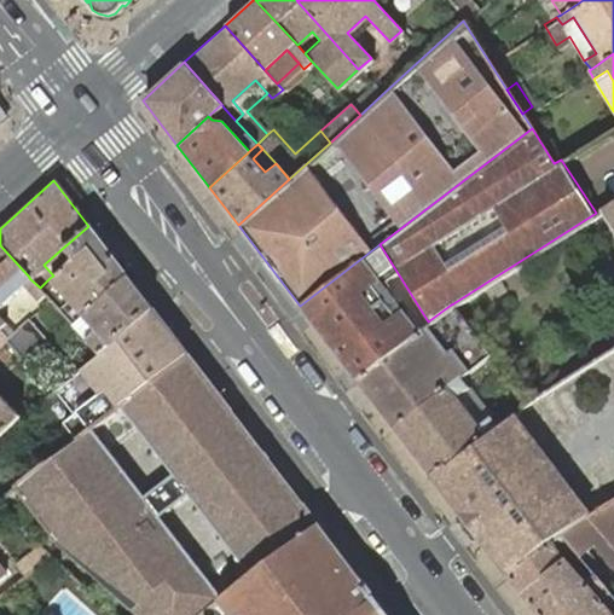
[(613,233),(613,201),(600,210),(613,233)]
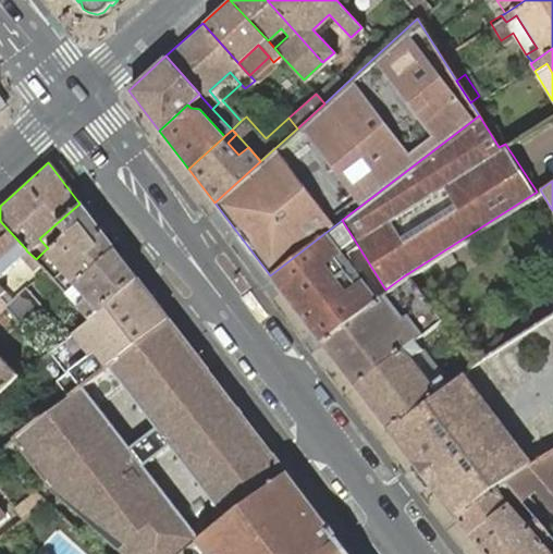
[(113,248),(80,204),(57,223),(65,233),(48,248),(45,250),(74,284),(113,248)]
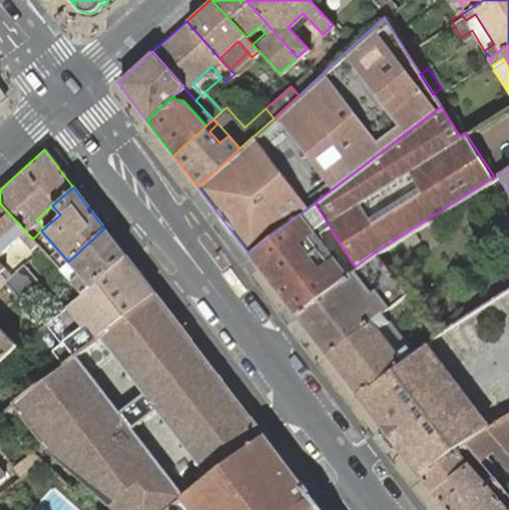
[(315,202),(248,253),(295,314),(355,267),(315,202)]
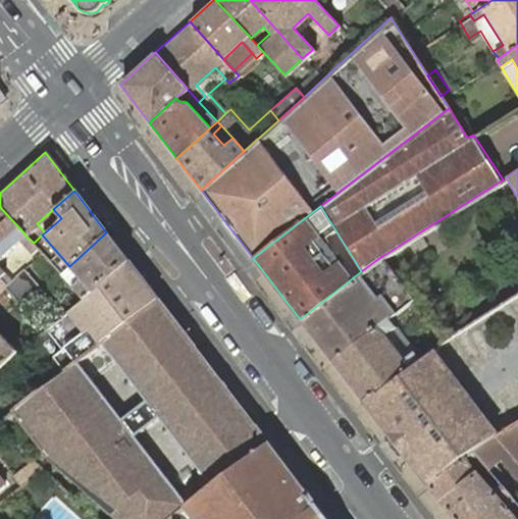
[(0,278),(4,282),(9,278),(2,270),(0,268),(0,255),(18,239),(34,257),(41,251),(34,243),(24,235),(24,234),(0,207),(0,278)]
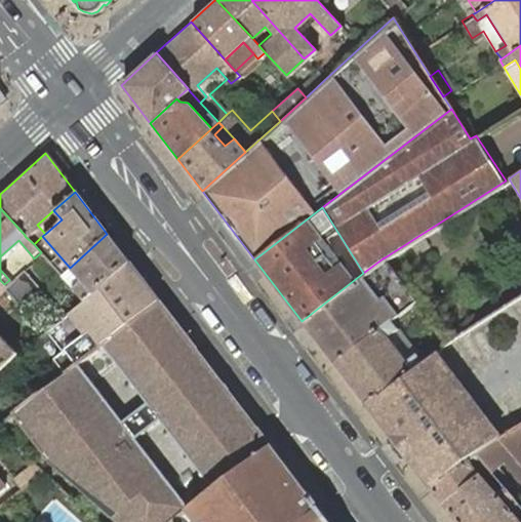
[(85,297),(127,259),(107,234),(70,268),(61,276),(72,288),(83,300),(85,297)]
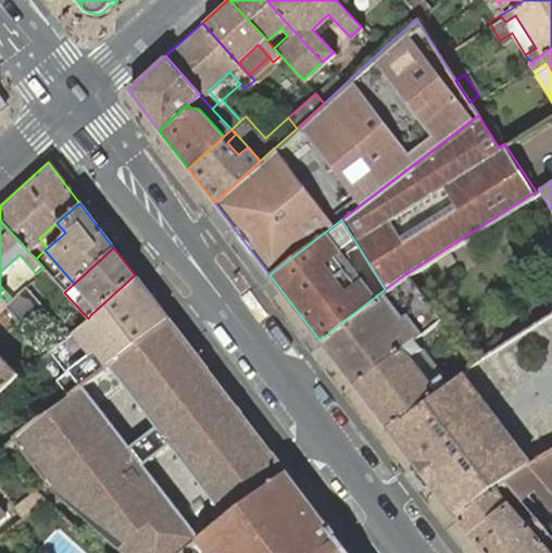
[(320,340),(352,384),(412,337),(439,316),(408,273),(405,274),(385,289),(320,340)]
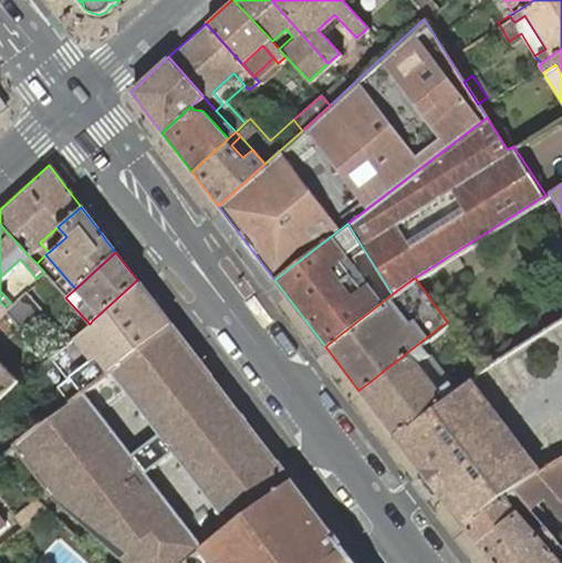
[(54,385),(66,402),(82,389),(107,371),(170,324),(137,280),(92,321),(90,324),(77,333),(94,355),(54,385)]
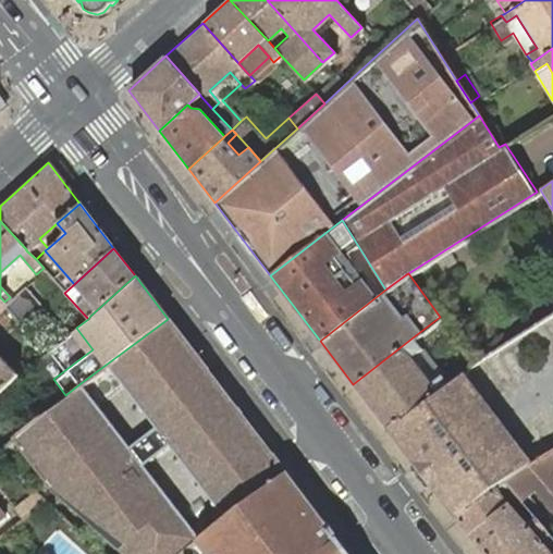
[(10,297),(4,302),(2,303),(17,319),(19,319),(35,304),(21,286),(10,297)]
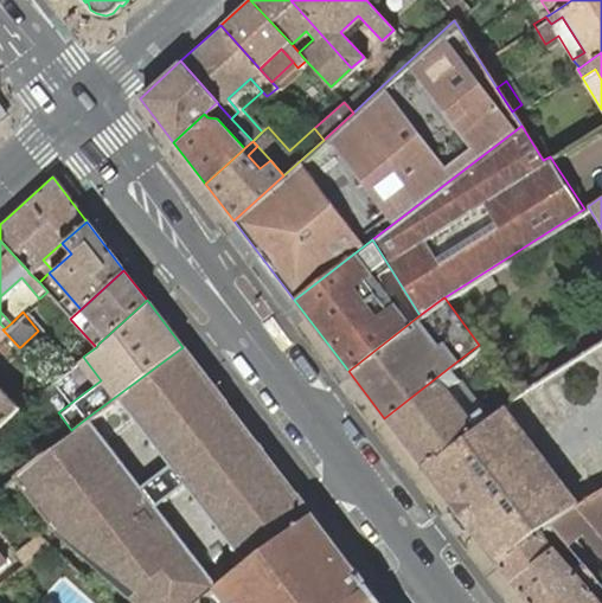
[(8,478),(0,483),(0,496),(15,486),(51,527),(136,602),(192,602),(213,588),(155,507),(184,486),(243,564),(311,514),(183,347),(115,397),(168,464),(140,486),(88,417),(71,430),(25,464),(20,468),(8,478)]
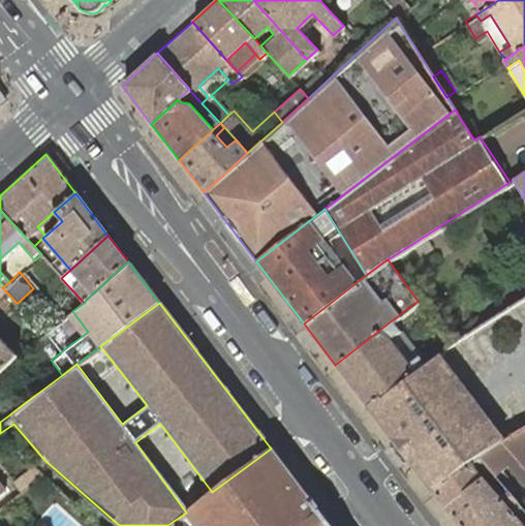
[(335,365),(367,406),(423,362),(418,354),(408,362),(389,337),(398,329),(392,320),(335,365)]
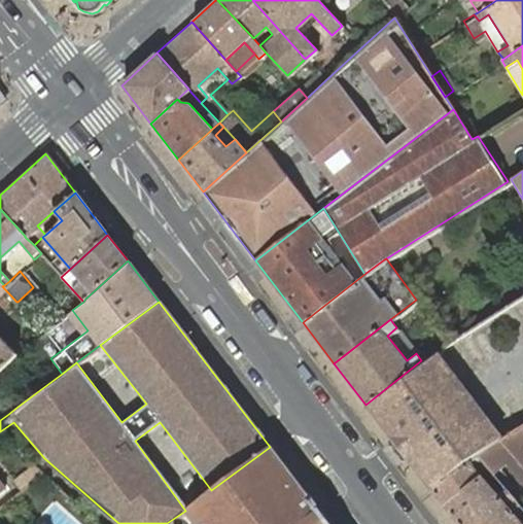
[(9,346),(15,353),(34,339),(36,340),(46,332),(38,321),(36,322),(9,346)]
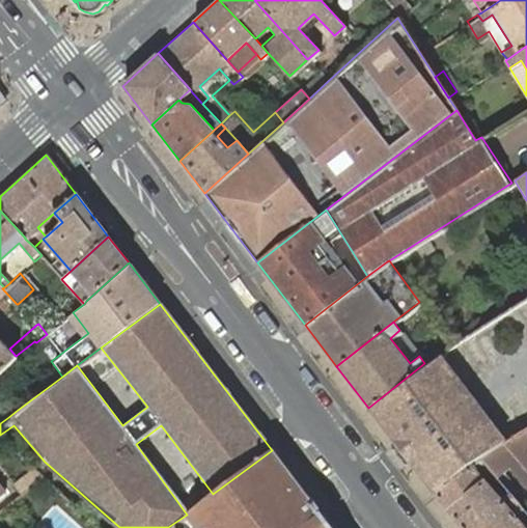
[(410,363),(419,356),(399,330),(390,338),(410,363)]
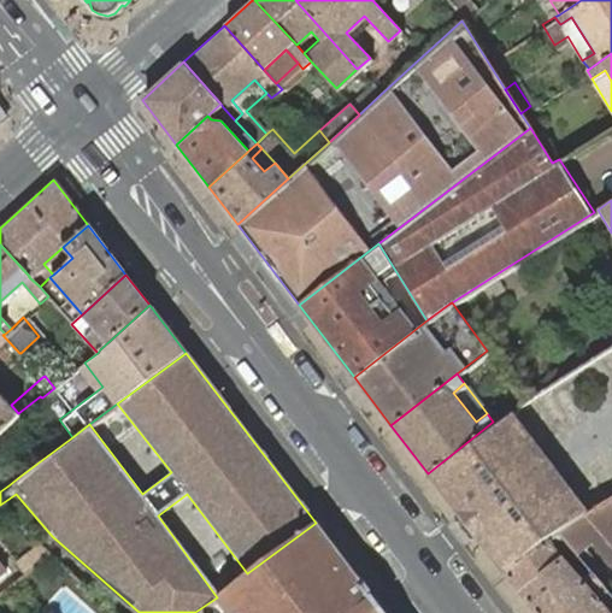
[(0,429),(18,413),(11,405),(0,394),(0,429)]
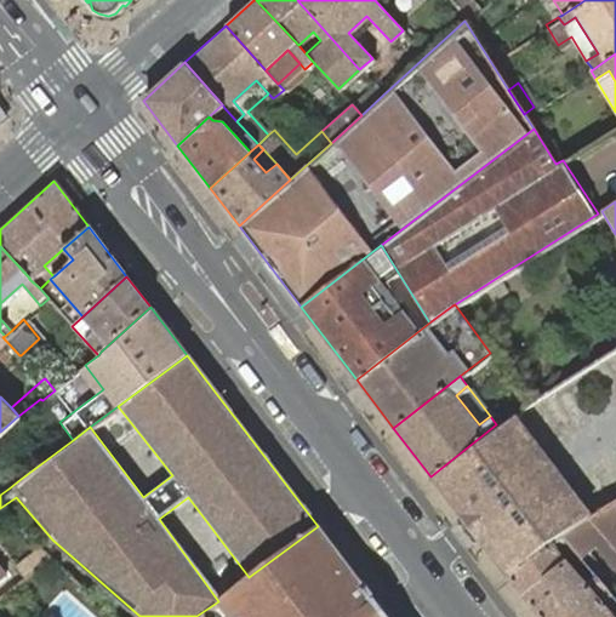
[(496,424),(431,476),(467,521),(506,575),(551,541),(559,533),(591,514),(559,473),(509,510),(500,498),(486,480),(537,443),(513,411),(496,424)]
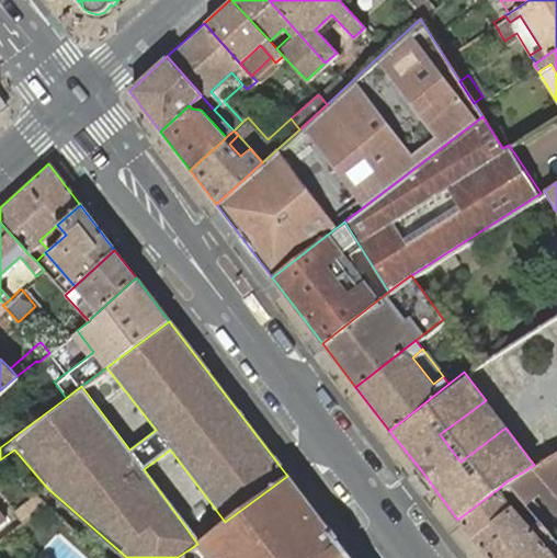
[(0,447),(8,442),(19,433),(0,412),(0,447)]
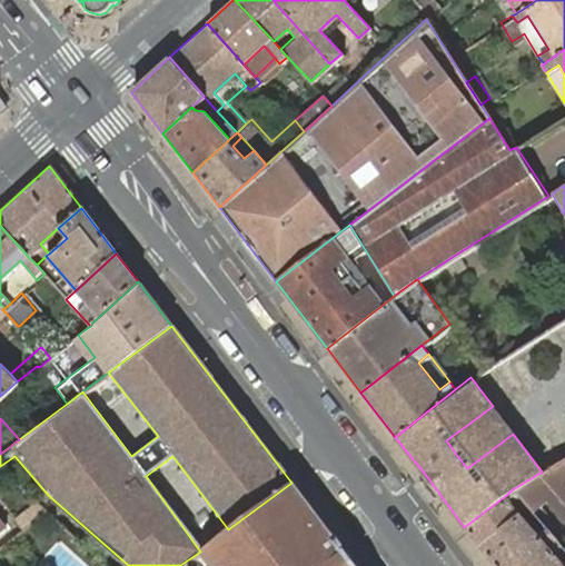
[(564,459),(564,458),(542,472),(513,489),(523,500),(544,527),(548,532),(558,544),(564,550),(564,459)]
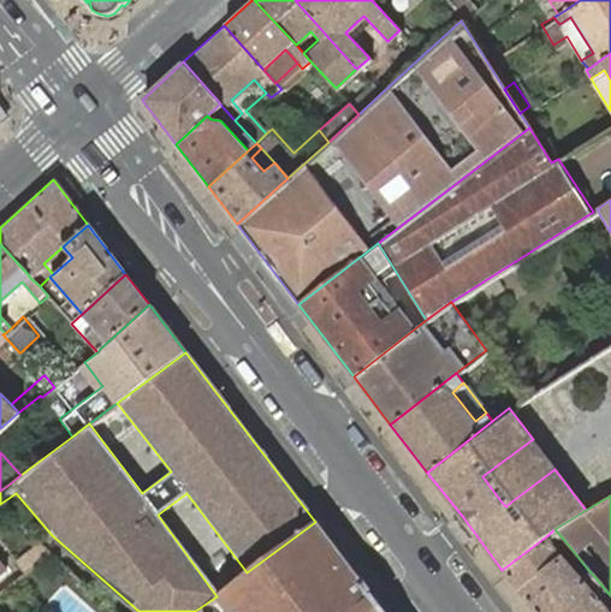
[(384,611),(315,522),(247,572),(217,596),(195,611),(384,611)]
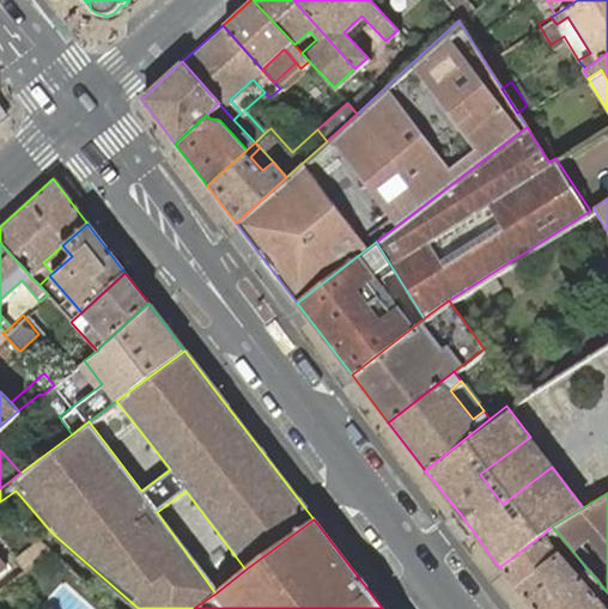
[(563,539),(552,527),(543,534),(554,546),(563,539)]
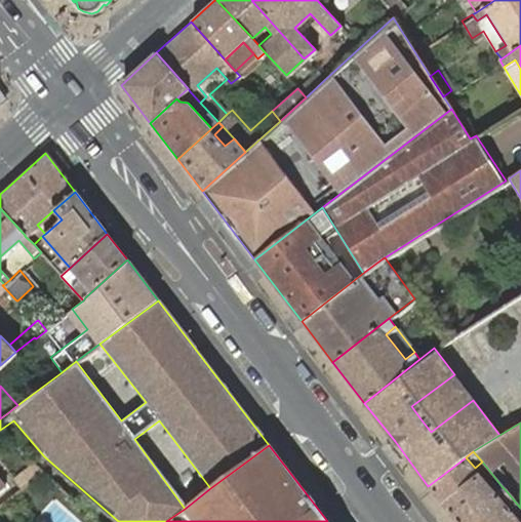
[(466,457),(428,486),(454,521),(520,521),(508,507),(515,502),(506,490),(502,486),(494,491),(475,468),(466,457)]
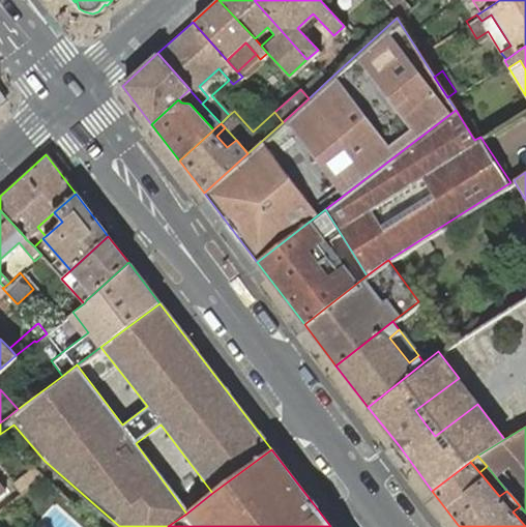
[(32,482),(42,475),(31,465),(23,474),(32,482)]
